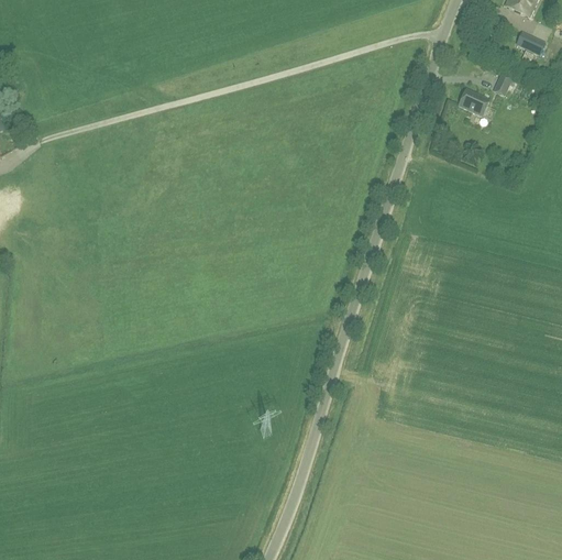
[(507,0),(506,4),(530,15),(537,0),(507,0)]
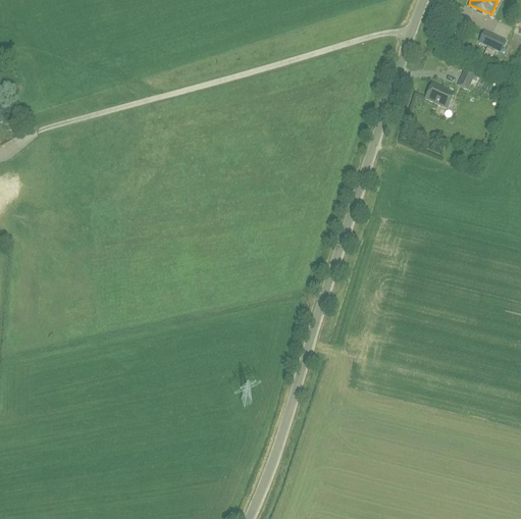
[(492,33),(484,29),(479,40),(487,44),(492,33)]
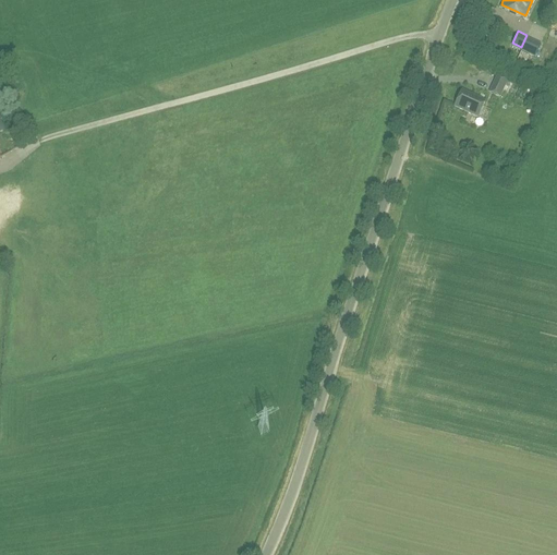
[(541,41),(527,35),(521,47),(535,53),(541,41)]
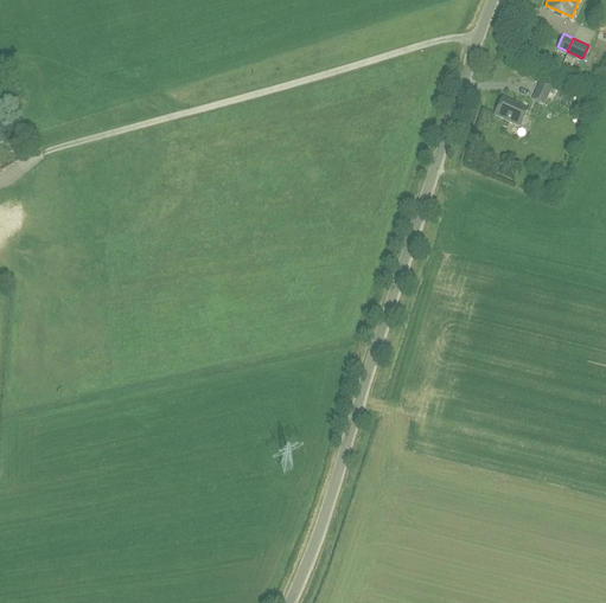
[(552,85),(541,81),(536,91),(538,92),(536,98),(544,101),(552,85)]
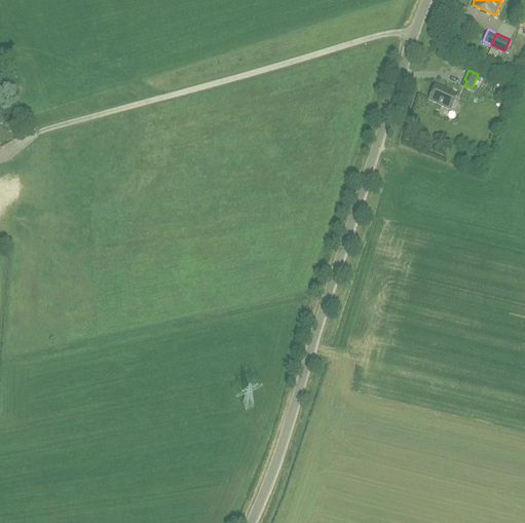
[(445,86),(436,82),(429,97),(451,107),(458,92),(450,88),(449,88),(445,86)]
